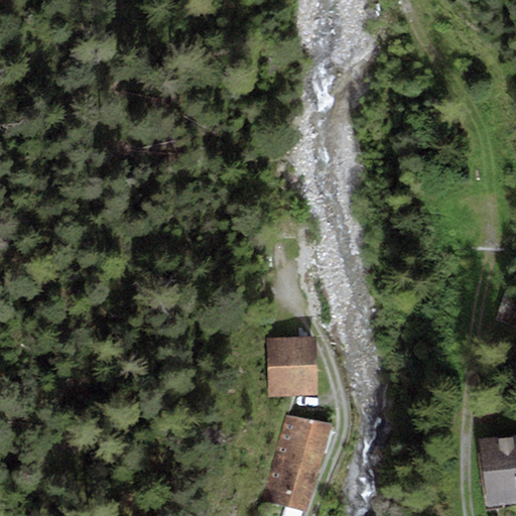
[(515,295),(505,291),(494,319),(515,328),(515,295)]
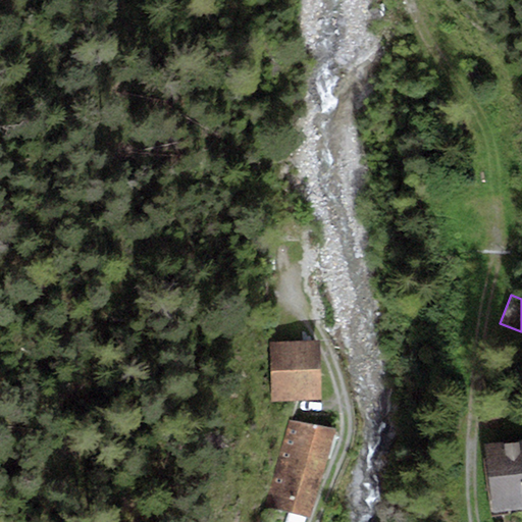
[(272,401),(319,399),(316,340),(270,342),(272,401)]
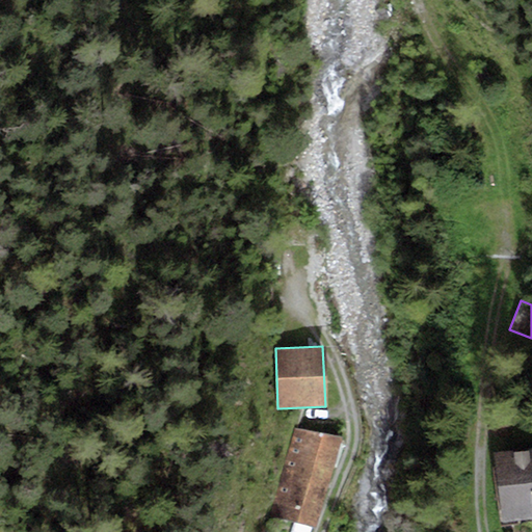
[(272,513),(313,526),(342,437),(296,429),(272,513)]
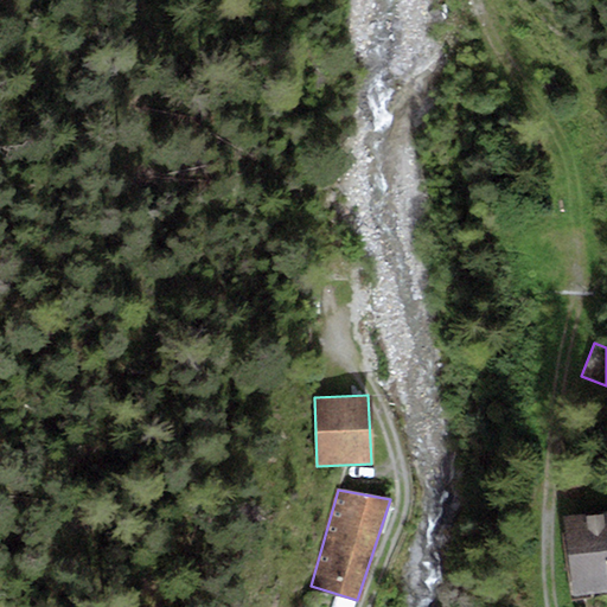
[(606,510),(563,515),(573,596),(606,592),(606,510)]
